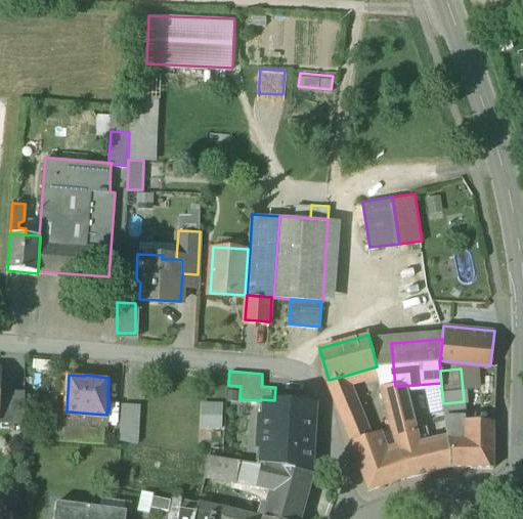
[(356,404),(349,387),(345,376),(329,380),(347,427),(362,422),(361,418),(356,404)]
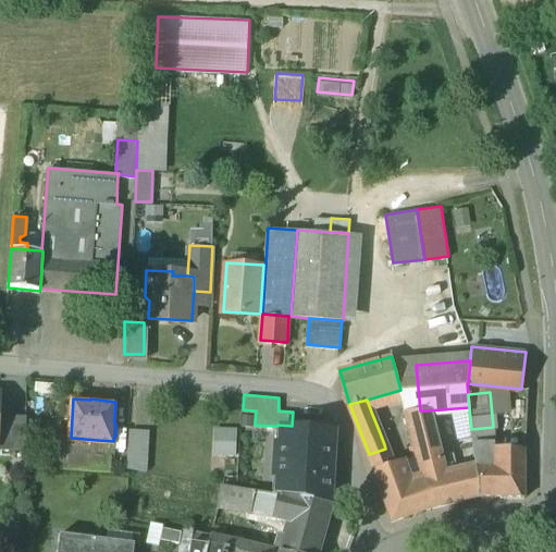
[(425,411),(420,411),(406,413),(416,444),(419,456),(421,464),(435,460),(439,458),(425,411)]
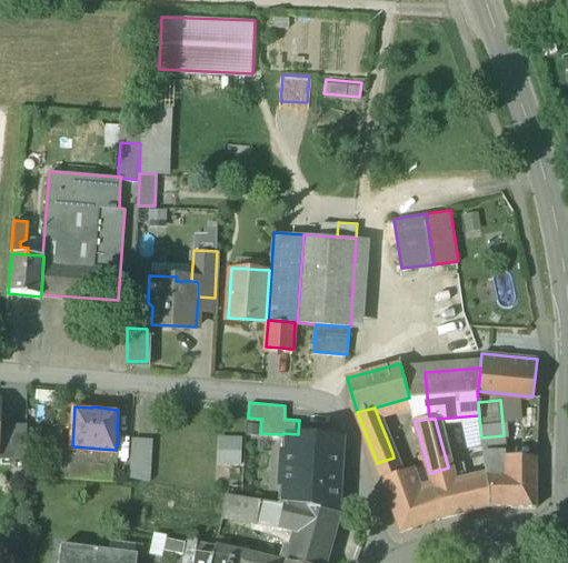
[(27,422),(0,421),(0,456),(28,459),(27,422)]
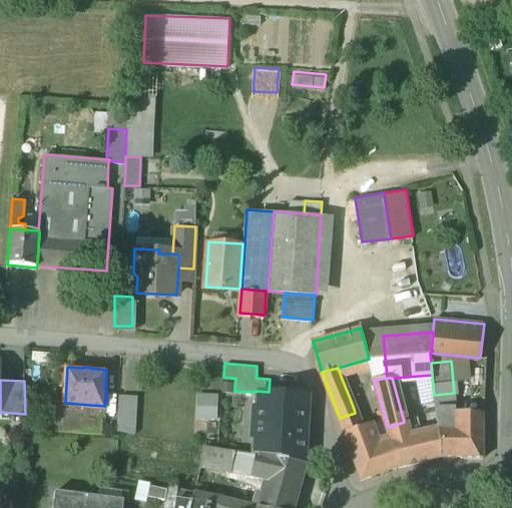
[(194,390),(194,415),(216,416),(216,390),(194,390)]
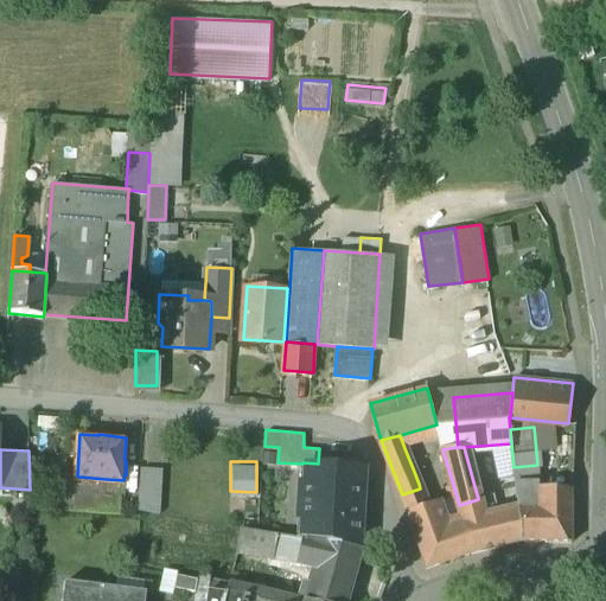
[(318,464),(303,462),(303,464),(298,535),(307,537),(362,547),(367,467),(318,464)]
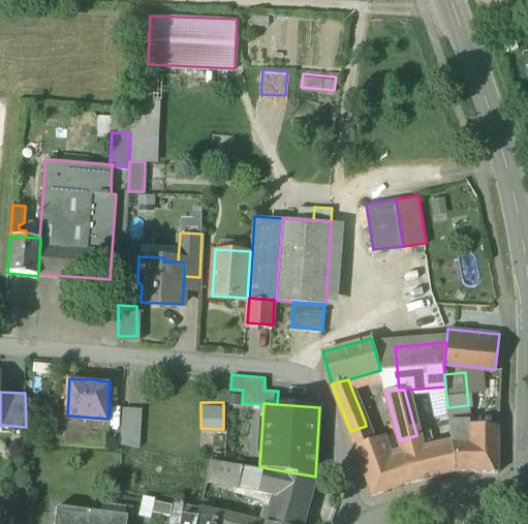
[(140,442),(142,406),(124,405),(122,441),(140,442)]
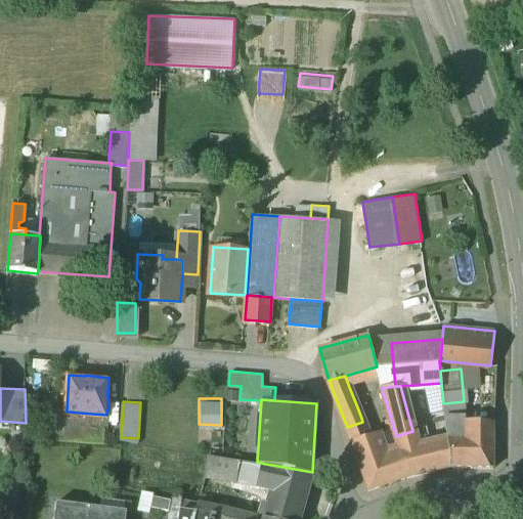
[(464,401),(443,403),(445,418),(459,417),(460,417),(466,416),(464,401)]
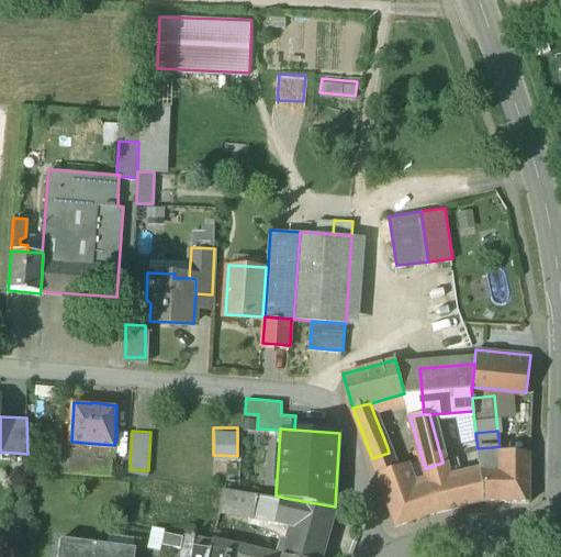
[(98,444),(73,442),(70,457),(70,471),(111,474),(112,460),(89,459),(90,450),(97,450),(98,444)]
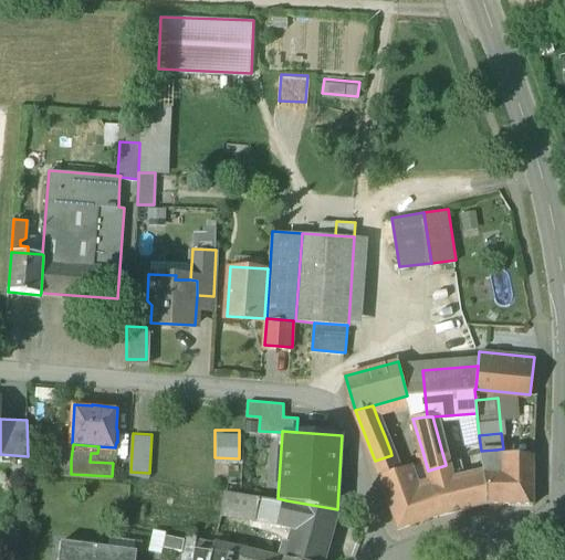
[(503,456),(503,448),(497,450),(495,450),(481,451),(483,472),(484,471),(484,472),(488,502),(534,503),(534,457),(531,456),(503,456)]
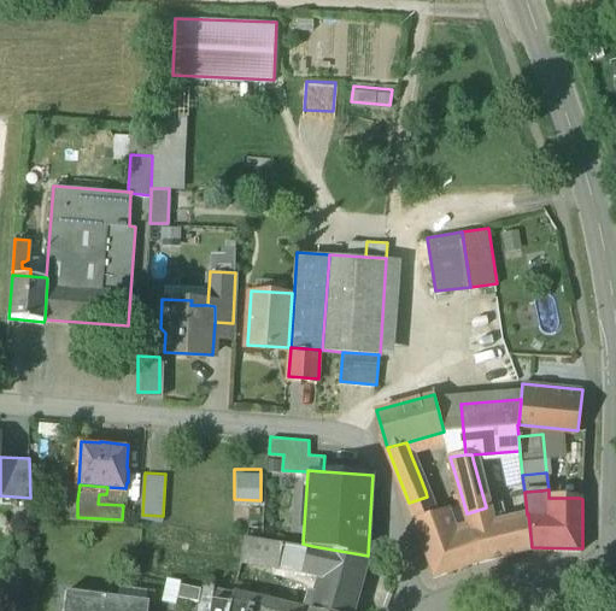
[(427,497),(409,503),(415,520),(434,513),(427,497)]
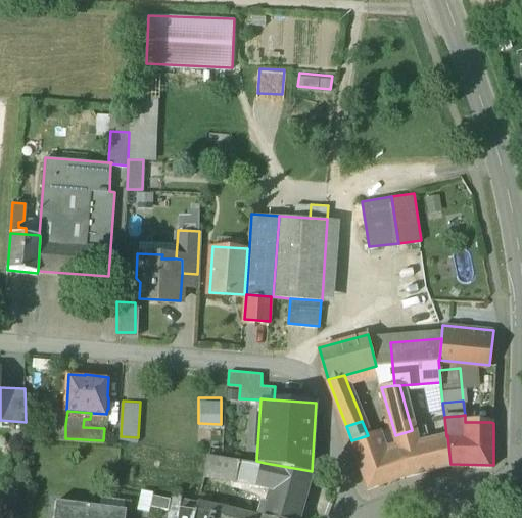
[(65,425),(55,425),(55,438),(65,438),(65,425)]
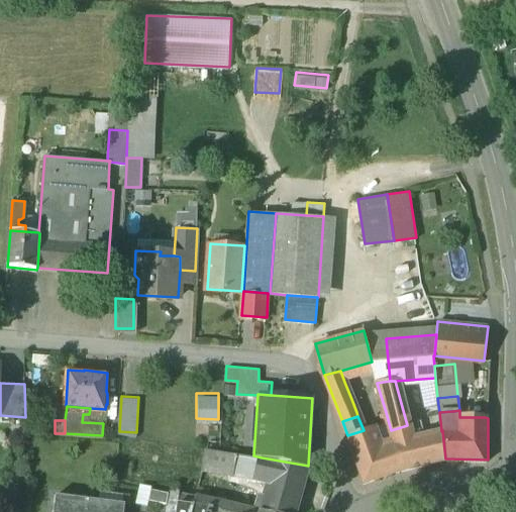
[(380,443),(373,426),(364,430),(347,435),(365,482),(390,473),(402,469),(393,439),(380,443)]
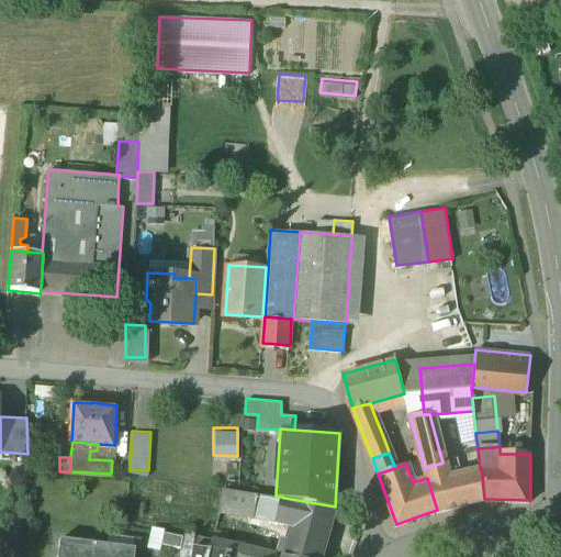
[(444,480),(439,464),(425,468),(427,478),(437,510),(468,503),(462,476),(444,480)]
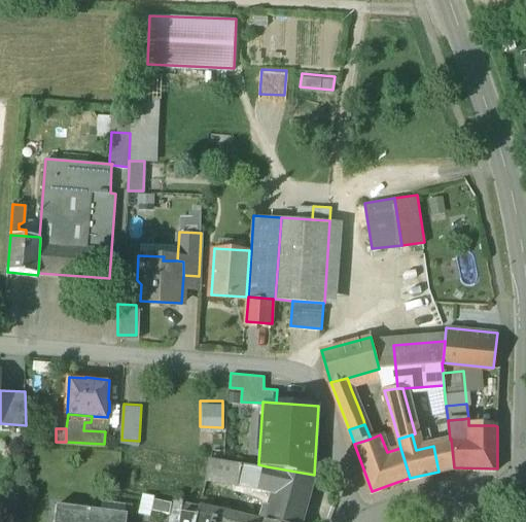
[(451,440),(433,446),(439,472),(454,467),(451,440)]
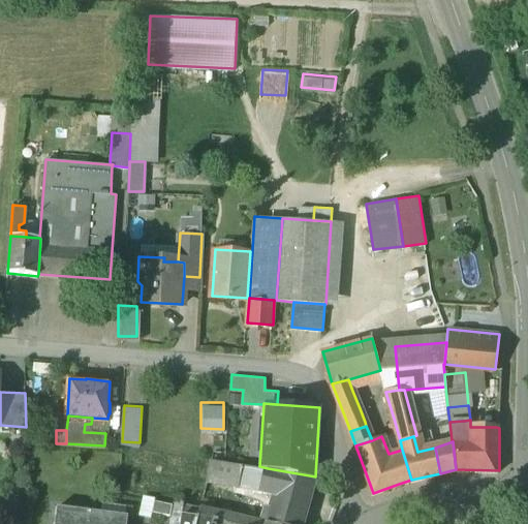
[(229,461),(212,458),(208,475),(226,479),(229,461)]
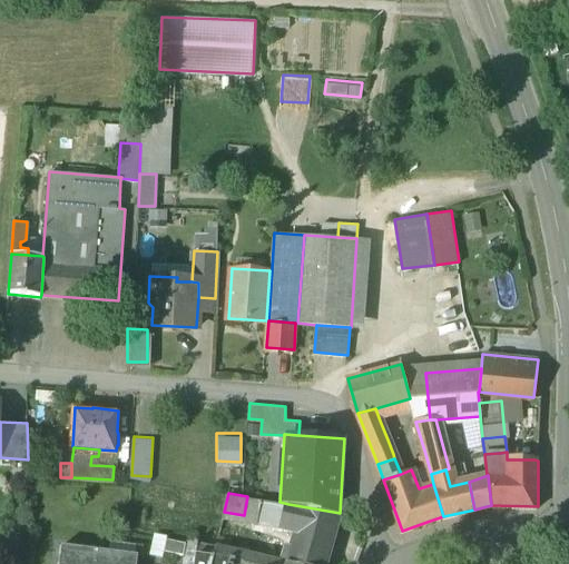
[(340,513),(288,504),(247,496),(244,515),(282,522),(281,526),(297,531),(333,538),(340,513)]
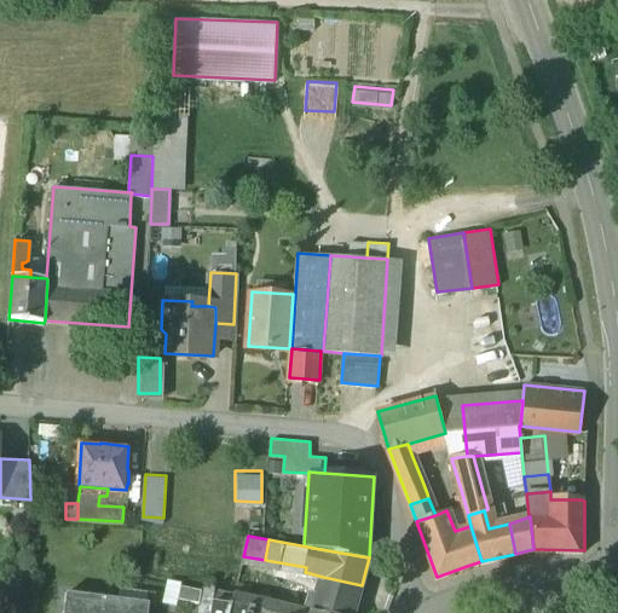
[(195,600),(198,583),(166,577),(162,594),(195,600)]
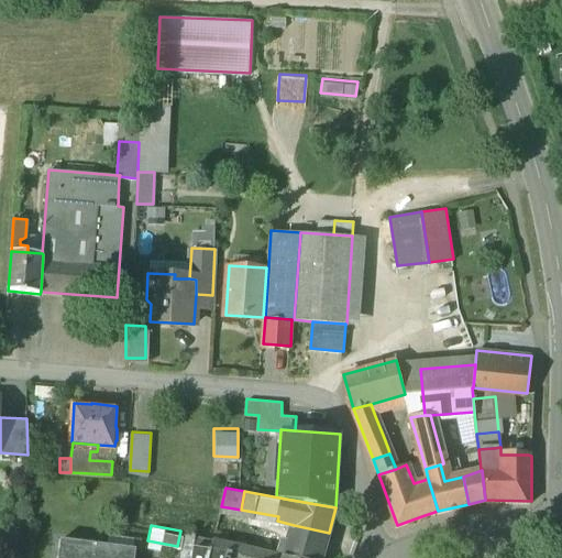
[(329,533),(294,525),(289,539),(324,548),(329,533)]
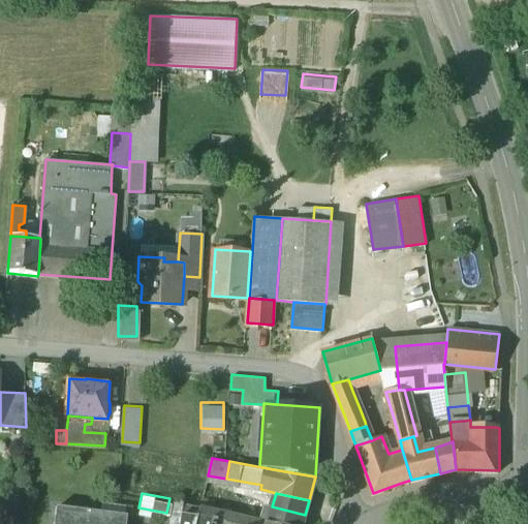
[(215,499),(203,496),(200,505),(213,509),(215,499)]
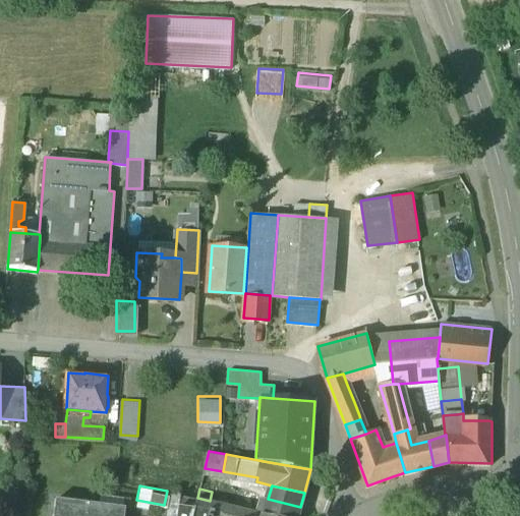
[(125,515),(127,503),(55,493),(51,515),(125,515)]
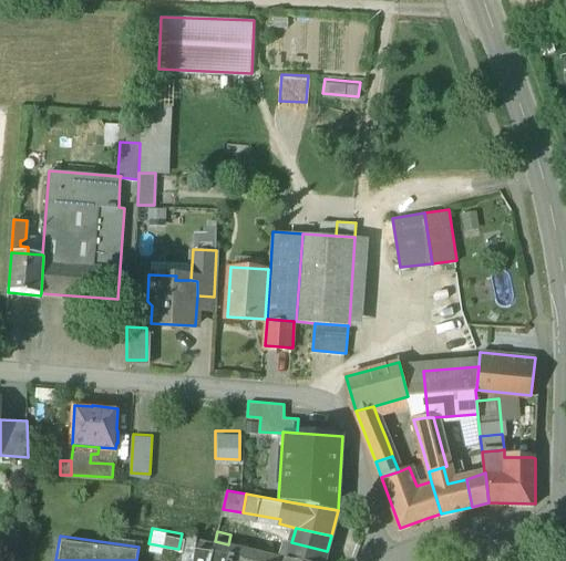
[(209,560),(215,541),(197,537),(197,538),(194,537),(193,541),(196,541),(193,560),(209,560)]
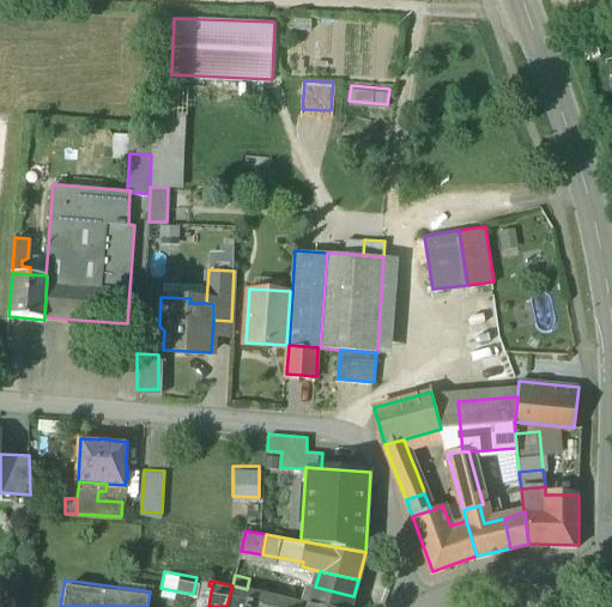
[(315,587),(309,584),(303,602),(320,606),(350,606),(353,596),(315,587)]
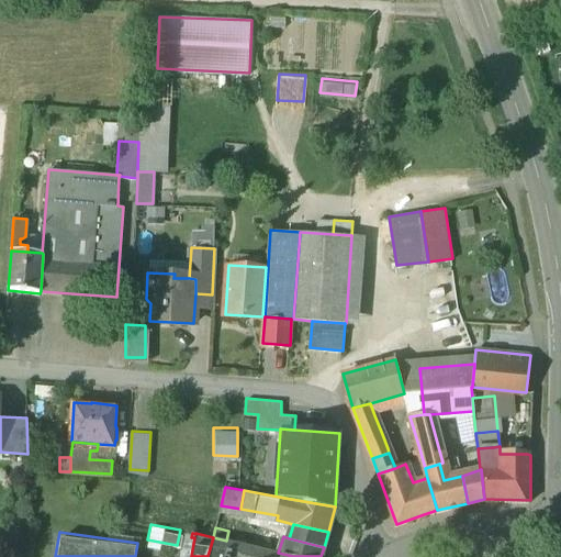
[(293,556),(278,553),(277,553),(226,541),(213,537),(208,556),(293,556)]
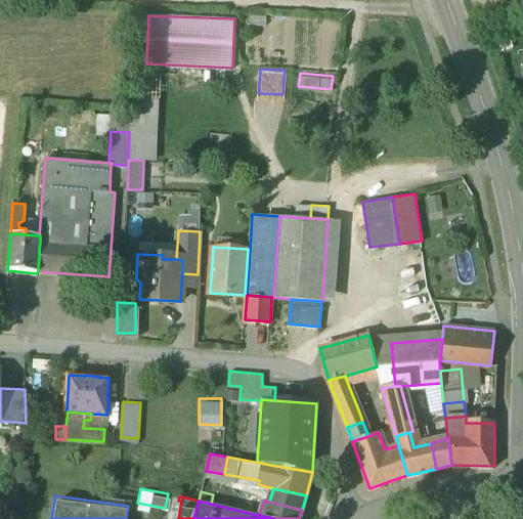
[(493,518),(494,508),(481,507),(479,518),(493,518)]
